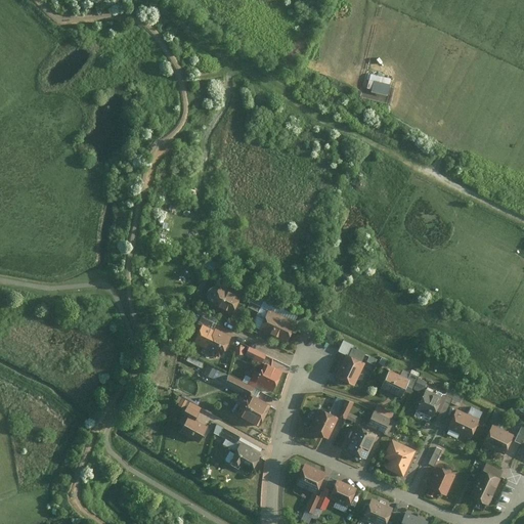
[(390,85),(369,80),(367,89),(388,94),(390,85)]
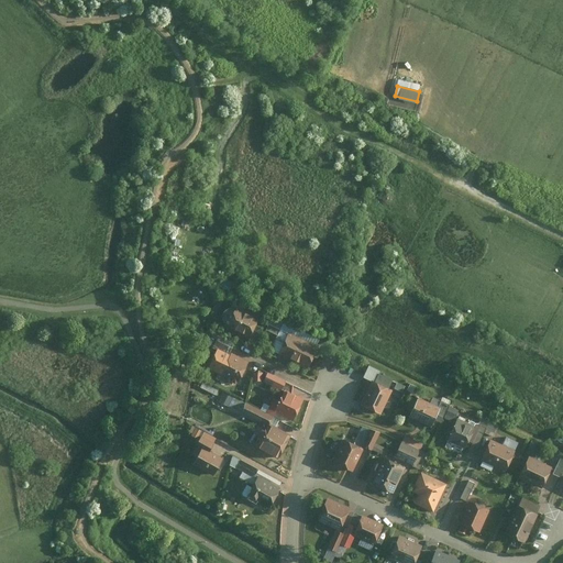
[(175,229),(168,254),(180,257),(187,231),(175,229)]
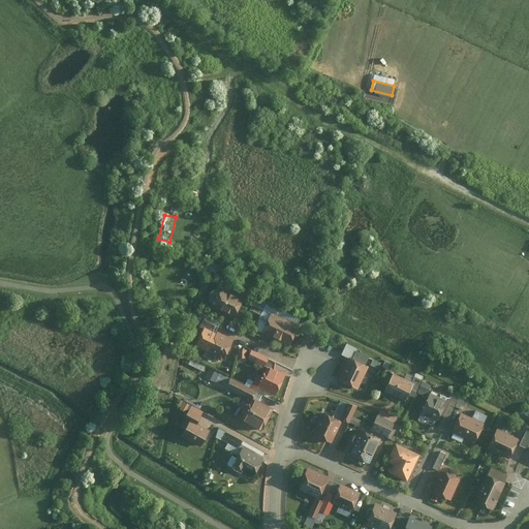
[(217,289),(210,307),(235,317),(240,306),(242,301),(217,289)]
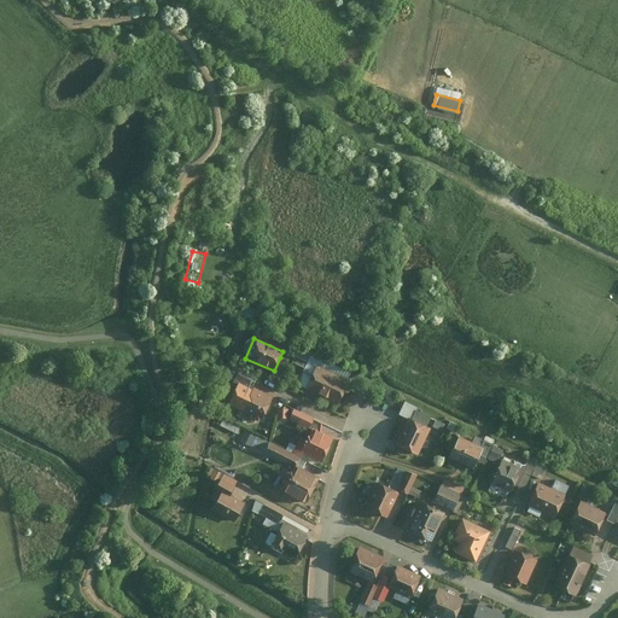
[(290,361),(280,357),(274,371),(284,375),(290,361)]
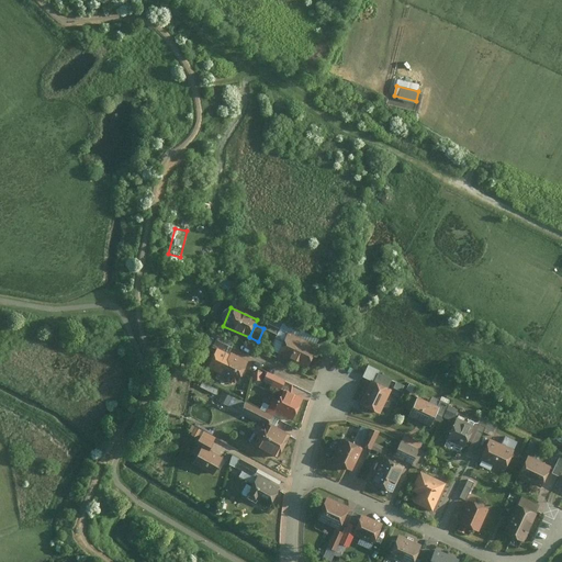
[(287,334),(276,356),(306,370),(316,348),(287,334)]
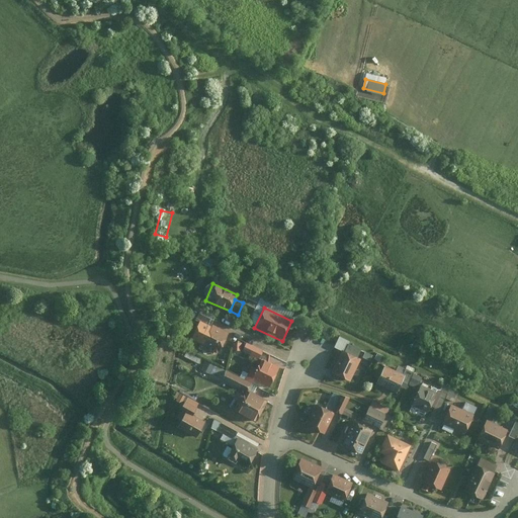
[(192,331),(188,340),(205,348),(214,329),(197,321),(197,322),(196,324),(194,327),(192,331)]
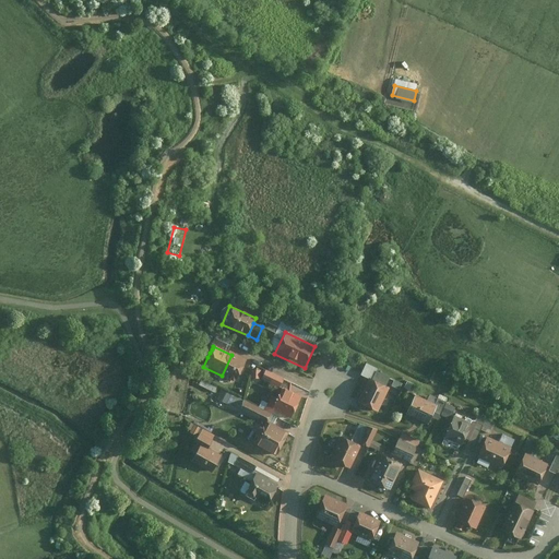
[(232,355),(222,376),(237,383),(248,361),(233,354),(232,355)]
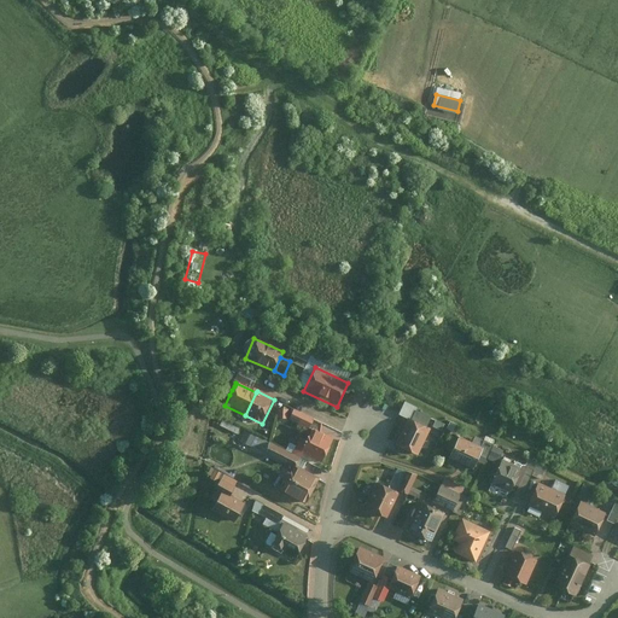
[(286,408),(275,408),(275,418),(286,418),(286,408)]
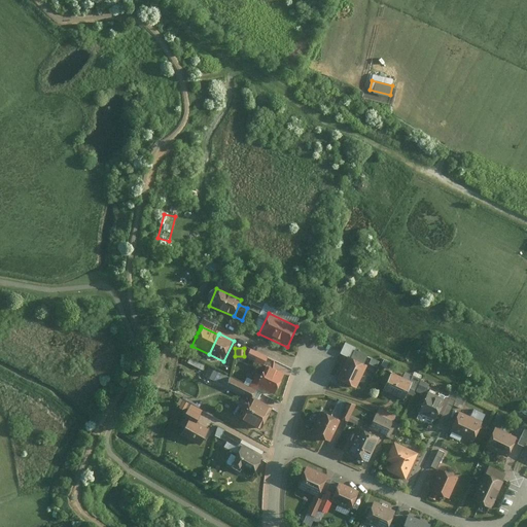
[(266,356),(248,348),(244,356),(261,364),(265,358),(266,356)]
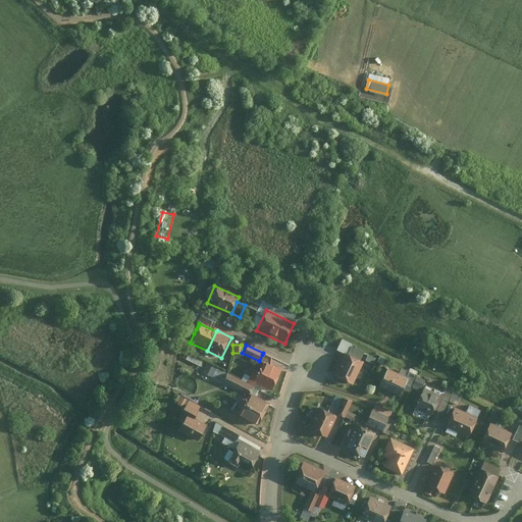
[(191,354),(188,359),(202,365),(204,360),(191,354)]
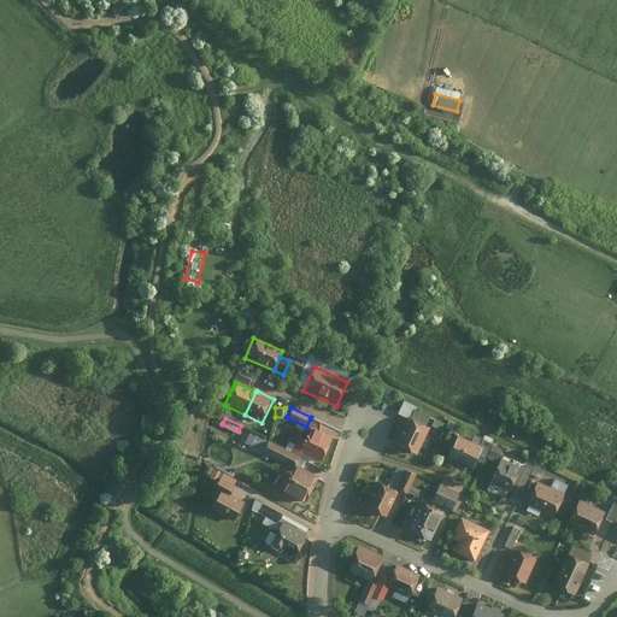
[(318,423),(310,419),(306,427),(299,442),(298,446),(299,447),(297,452),(299,452),(318,463),(329,439),(315,432),(318,423)]
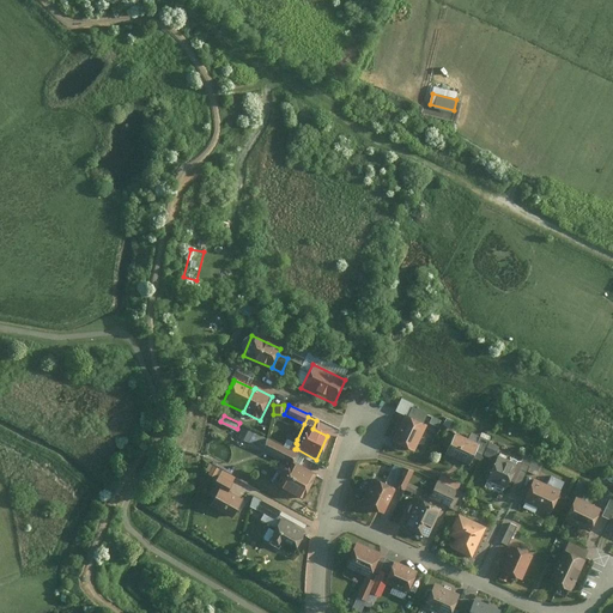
[(402,417),(393,441),(416,450),(425,428),(402,417)]
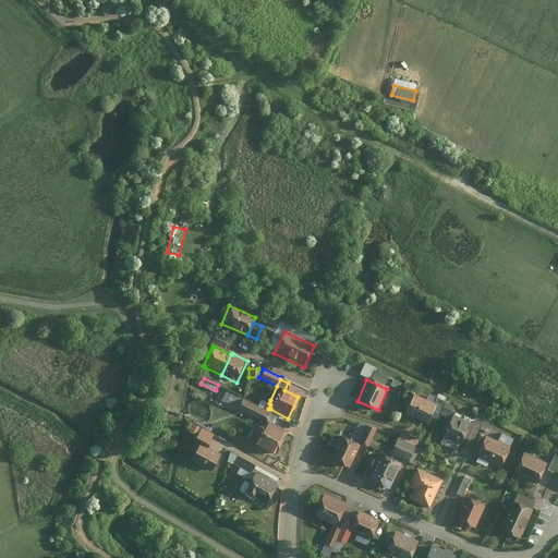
[(220,390),(217,399),(225,402),(229,395),(220,390)]
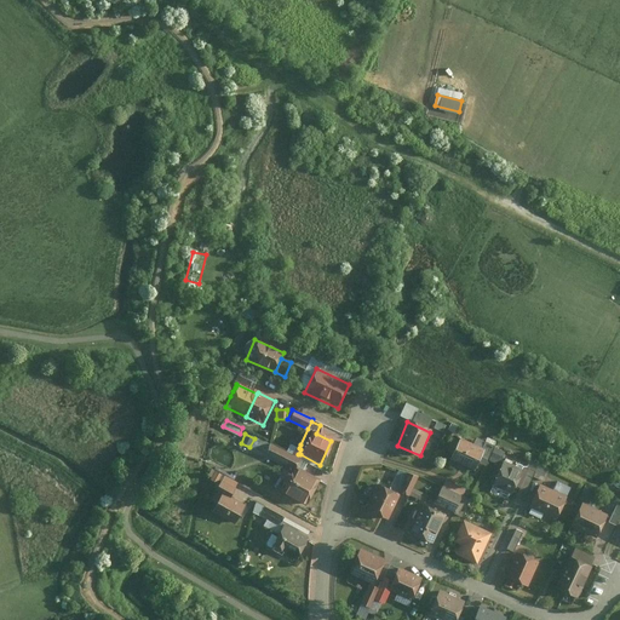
[(460,440),(451,461),(475,472),(486,451),(460,440)]
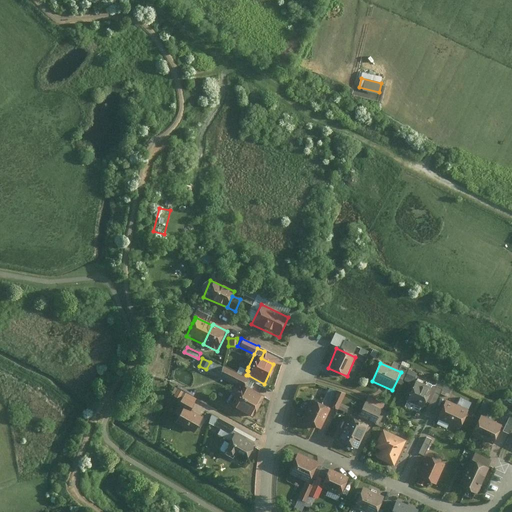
[(247,370),(248,367),(245,366),(240,376),(245,378),(246,379),(248,375),(246,375),(248,371),(247,370)]
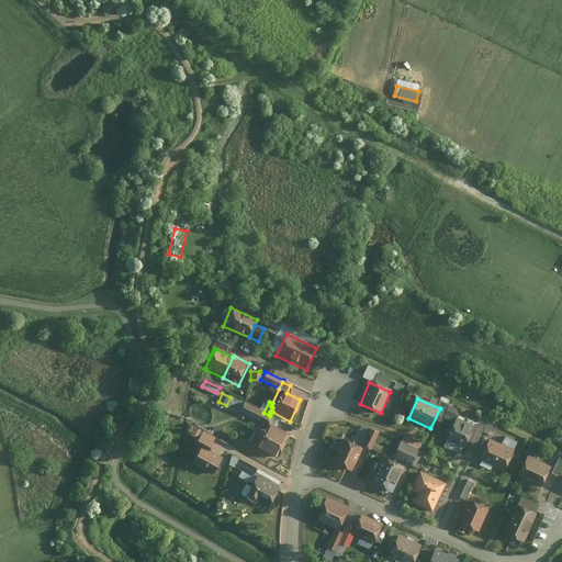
[(265,423),(269,415),(263,413),(243,403),(238,412),(265,424),(265,423)]
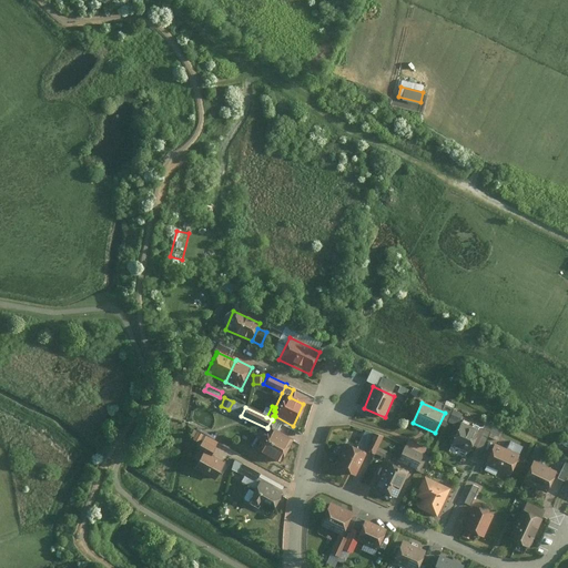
[(459,419),(449,445),(470,454),(482,428),(459,419)]
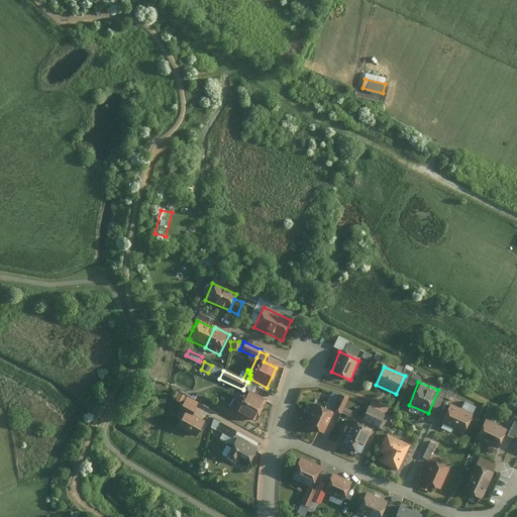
[(266,402),(243,389),(243,390),(232,408),(253,421),(266,402)]
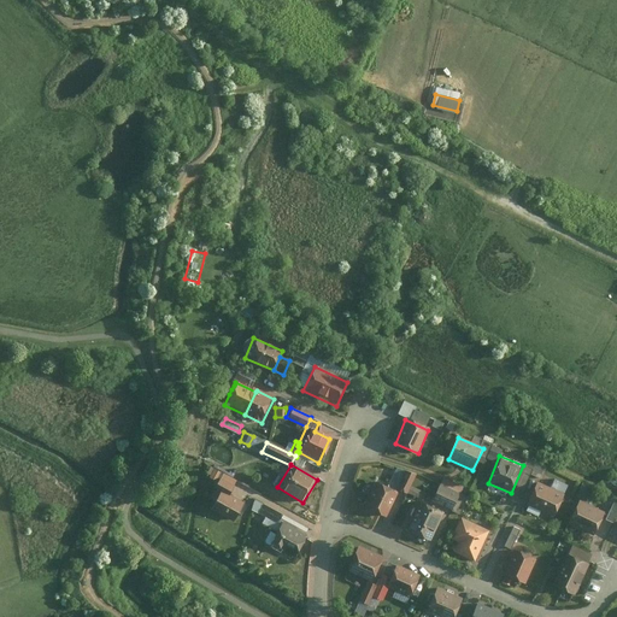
[(236,480),(211,465),(203,479),(222,491),(228,494),(236,480)]
